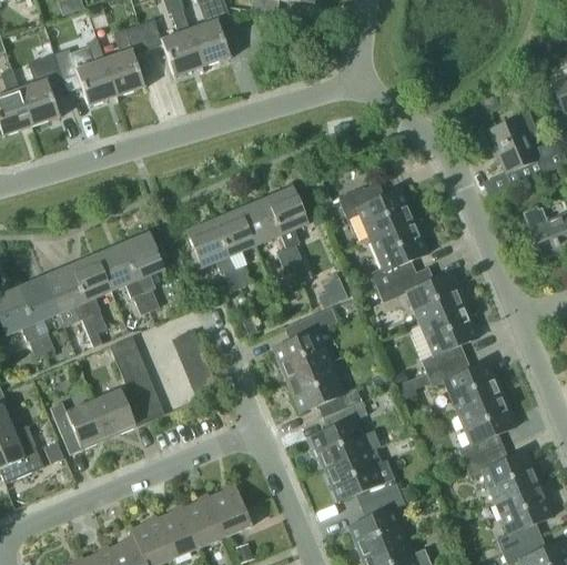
[(204,23),(188,30),(185,31),(199,68),(228,57),(216,24),(231,20),(223,0),(205,0),(198,3),(204,23)]
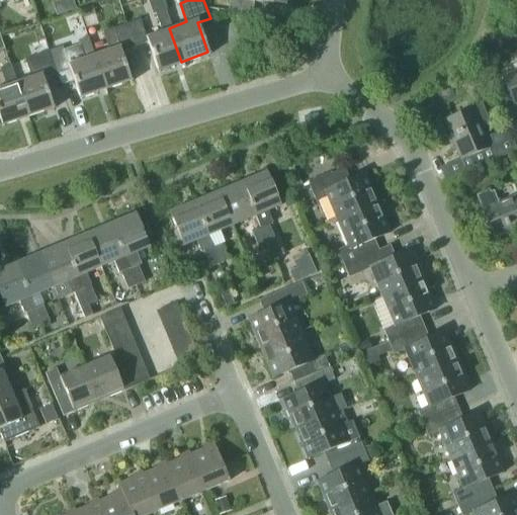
[(230,0),(229,9),(253,11),(254,0),(262,0),(286,3),(286,0),(230,0)]
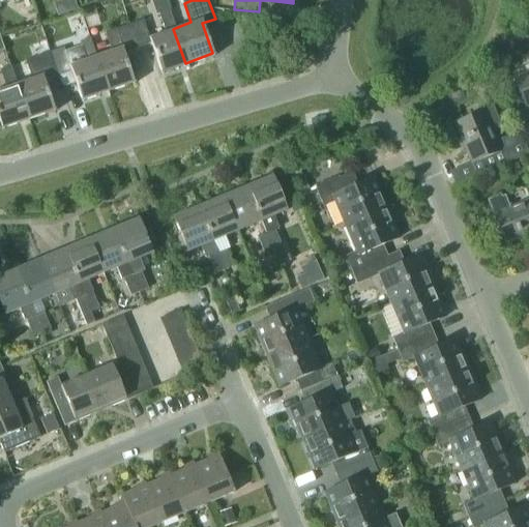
[(83,8),(86,17),(95,12),(92,4),(83,8)]
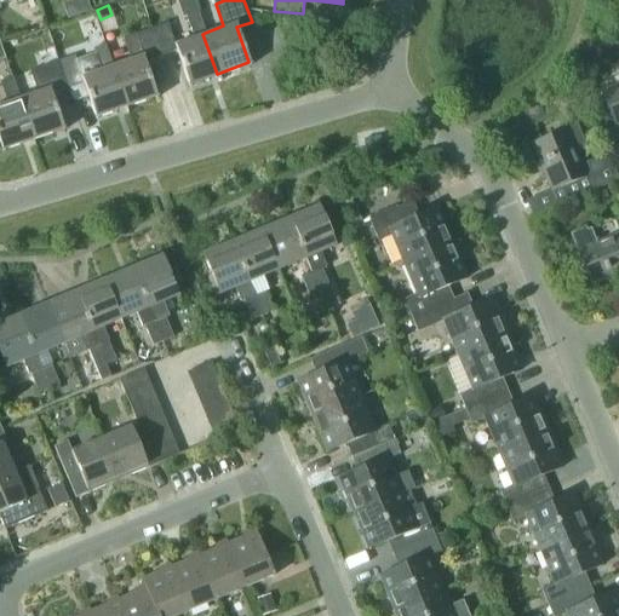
[(167,21),(152,27),(161,53),(176,49),(189,84),(217,74),(202,34),(205,33),(196,10),(184,15),(193,36),(175,44),(167,21)]
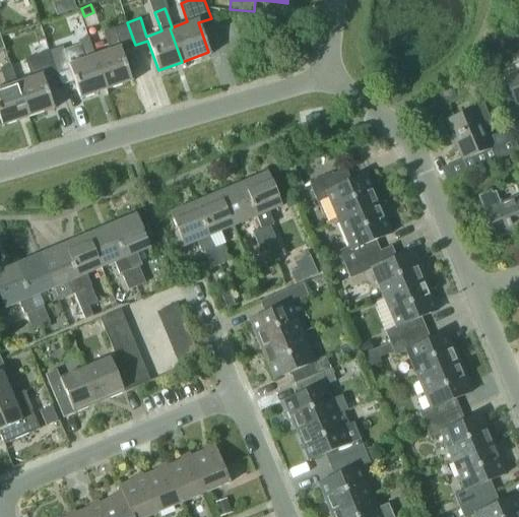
[(121,50),(135,45),(127,22),(103,31),(110,50),(94,55),(107,89),(131,80),(121,50)]
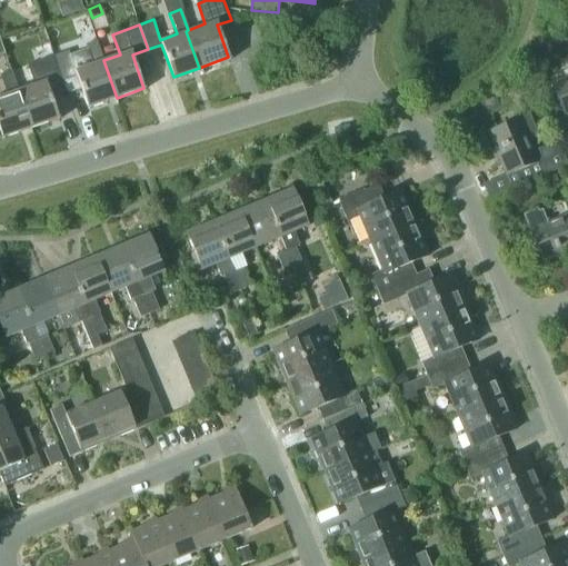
[(70,48),(55,55),(62,79),(77,75),(89,108),(117,98),(103,60),(96,39),(85,42),(86,47),(71,51),(70,48)]
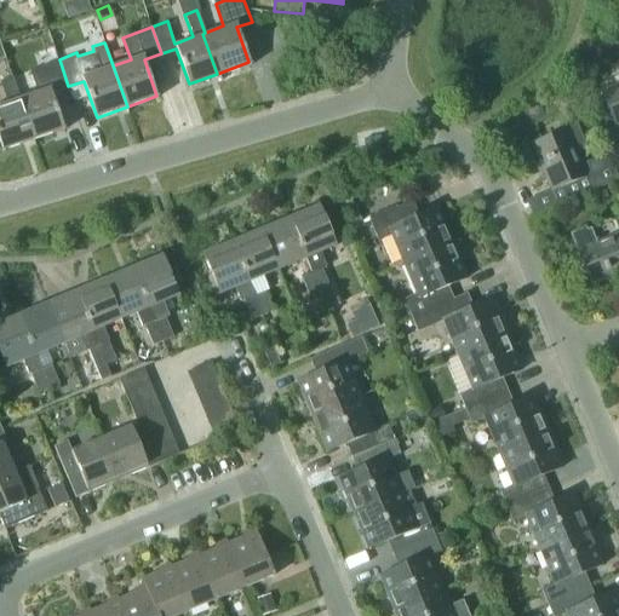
[(53,92),(68,86),(59,59),(33,68),(40,91),(22,97),(35,138),(66,127),(53,92)]
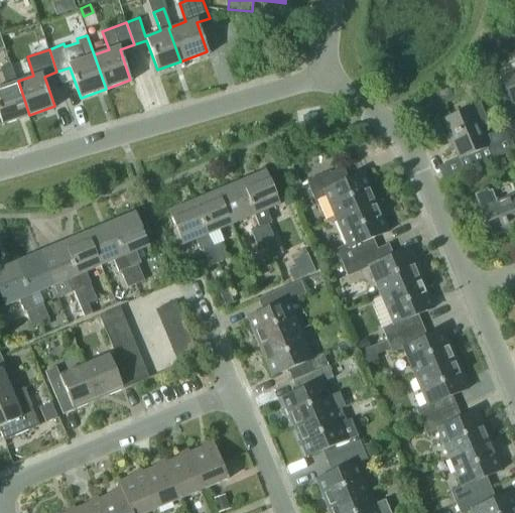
[(29,115),(18,81),(11,61),(1,66),(7,84),(0,86),(0,112),(4,124),(29,115)]
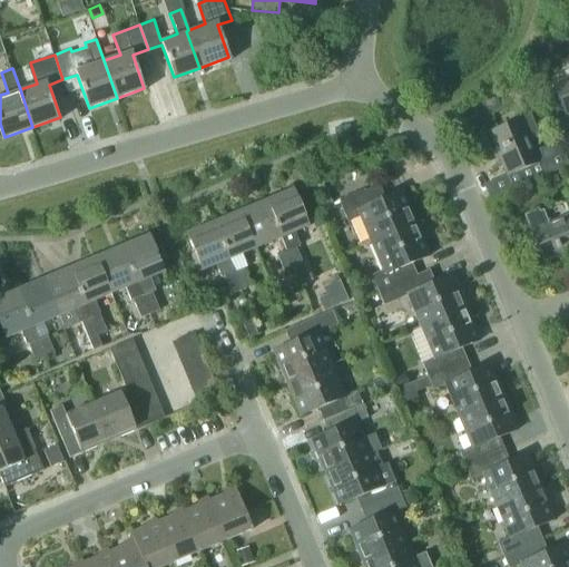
[(568,76),(553,84),(567,115),(568,114),(568,76)]
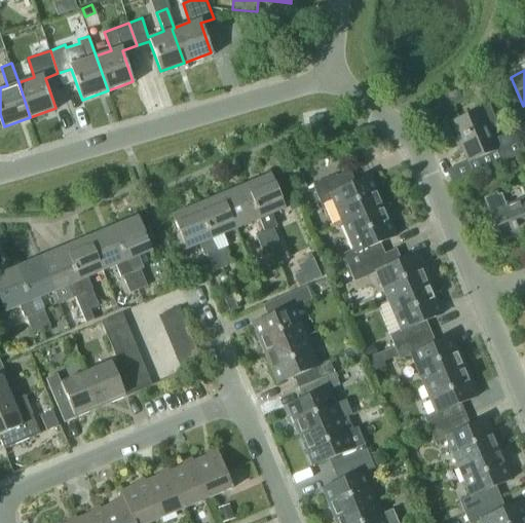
[(443,91),(448,103),(462,97),(457,85),(443,91)]
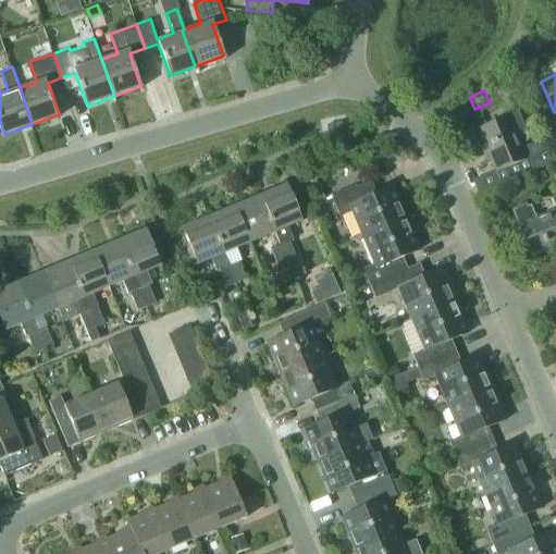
[(545,135),(521,146),(516,134),(527,130),(518,110),(480,127),(498,171),(504,169),(508,179),(555,158),(545,135)]
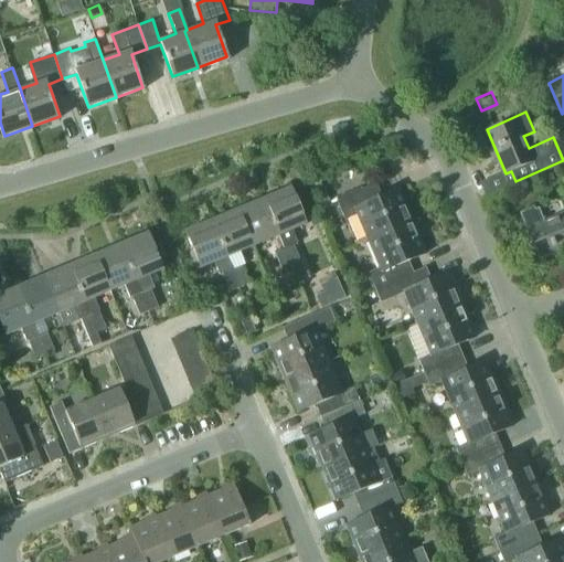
[(355,207),(369,237),(413,219),(398,188),(381,195),(375,182),(338,199),(343,212),(355,207)]
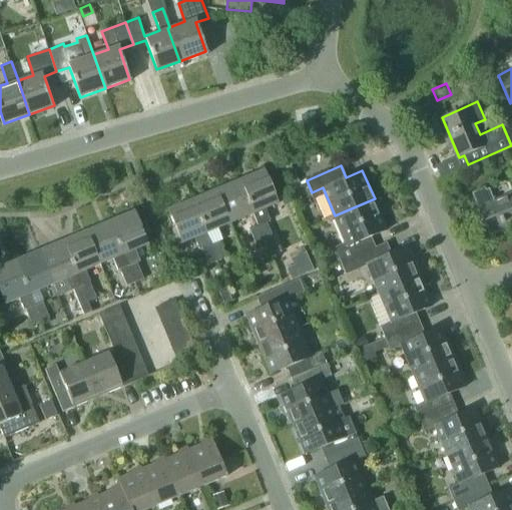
[(264,168),(239,178),(253,210),(278,200),(264,168)]
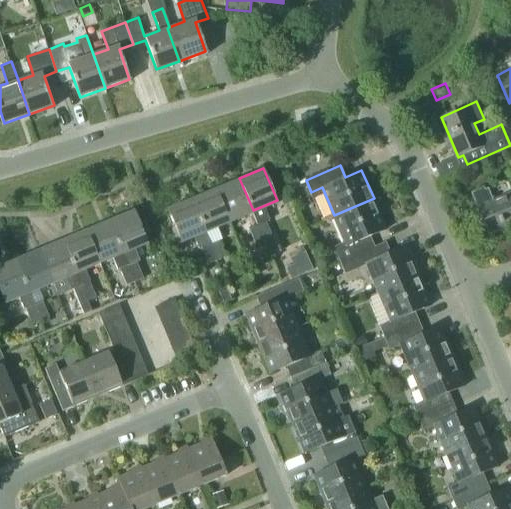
[(216,187),(229,219),(253,210),(239,178),(216,187)]
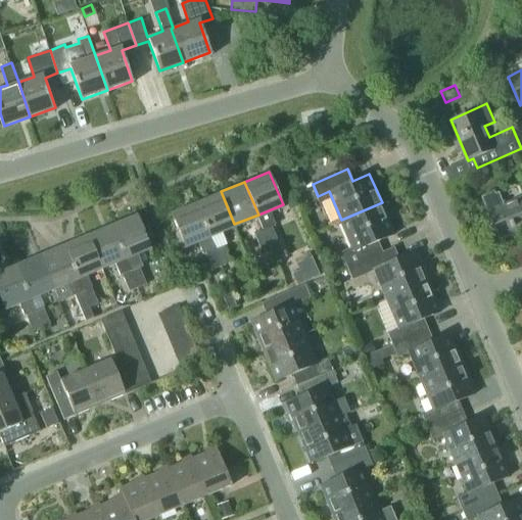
[(521,196),(505,204),(499,190),(495,192),(494,189),(482,194),(489,211),(501,238),(521,228),(521,196)]
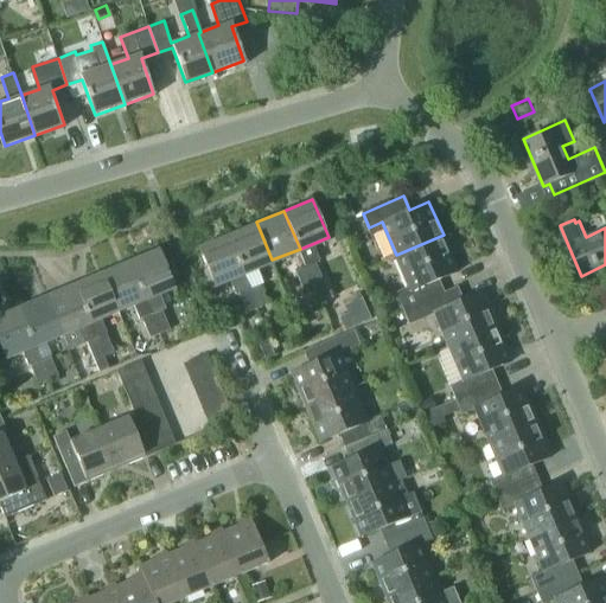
[(256,222),(228,233),(257,305),(267,301),(260,282),(265,281),(259,265),(272,260),(256,222)]
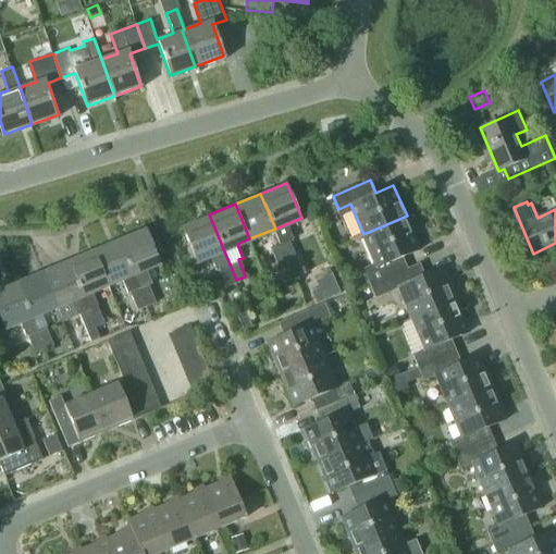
[(197,260),(212,254),(218,268),(220,267),(227,283),(236,280),(209,214),(183,224),(197,260)]
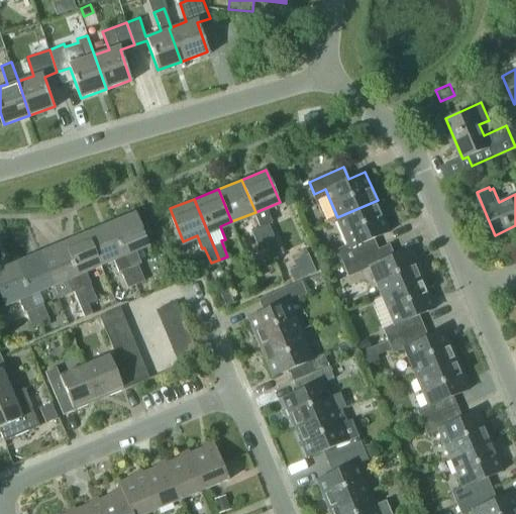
[(339,249),(344,262),(379,246),(375,236),(390,230),(378,200),(337,217),(349,245),(339,249)]
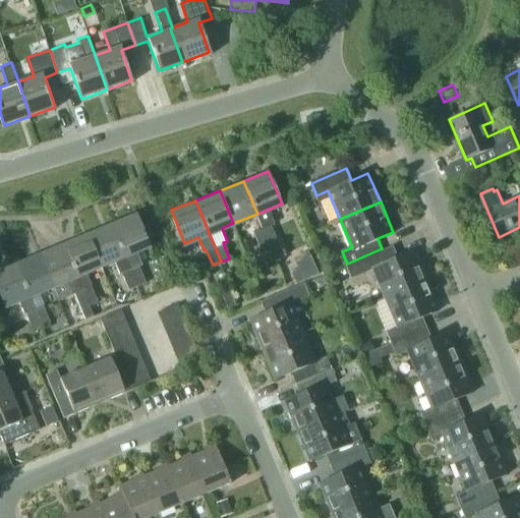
[(112,222),(126,256),(130,267),(137,284),(146,280),(138,264),(142,262),(137,251),(151,245),(137,212),(112,222)]
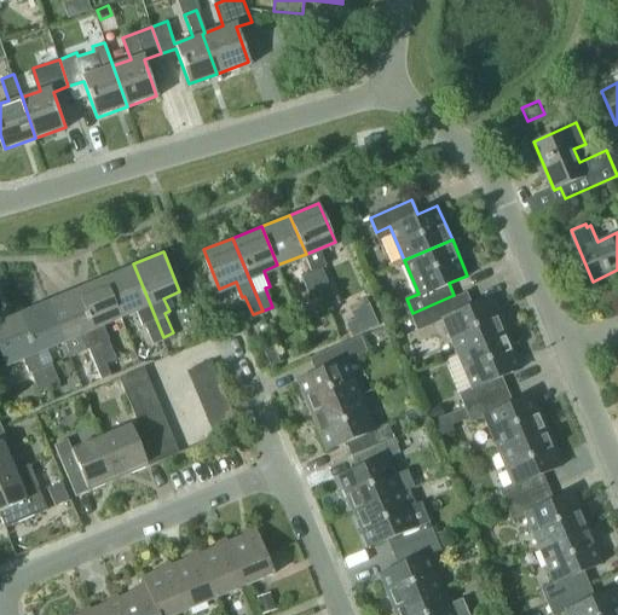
[(133,264),(105,276),(122,315),(150,305),(133,264)]
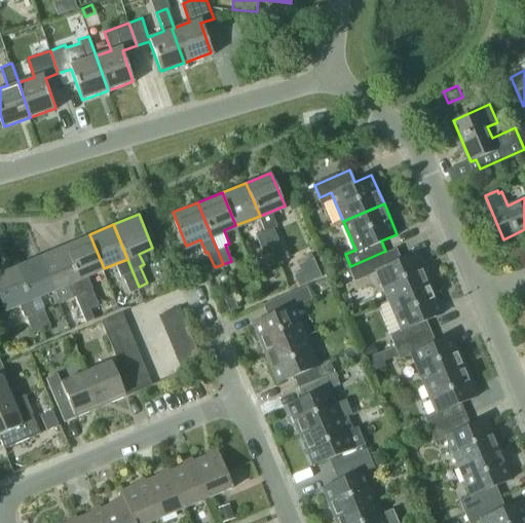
[(272,224),(264,227),(271,246),(279,241),(272,224)]
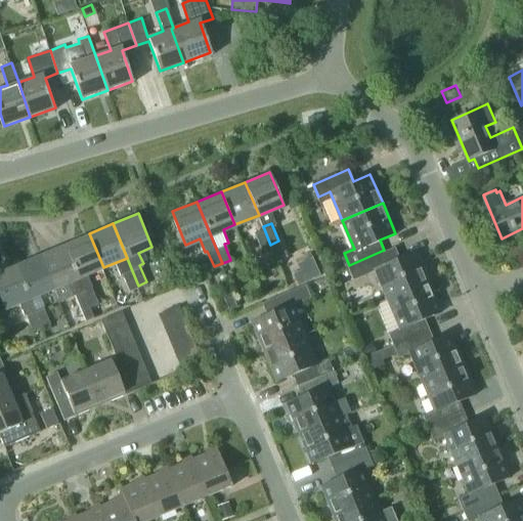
[(255,229),(262,248),(270,245),(263,226),(255,229)]
